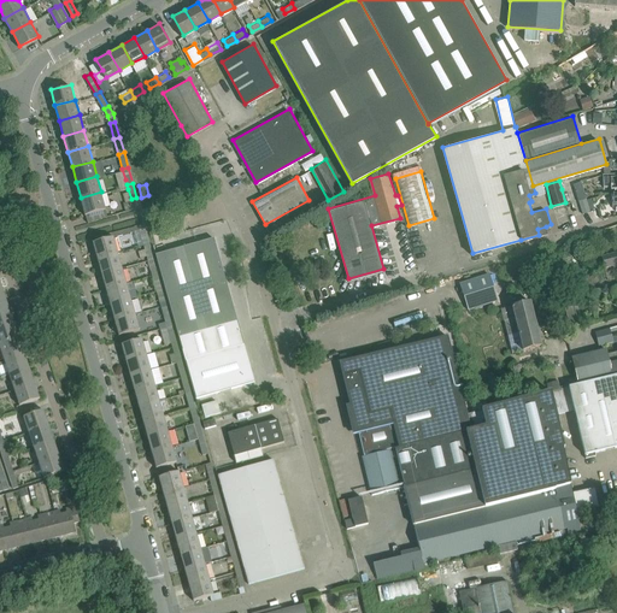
[(101,192),(81,198),(84,213),(105,207),(101,192)]
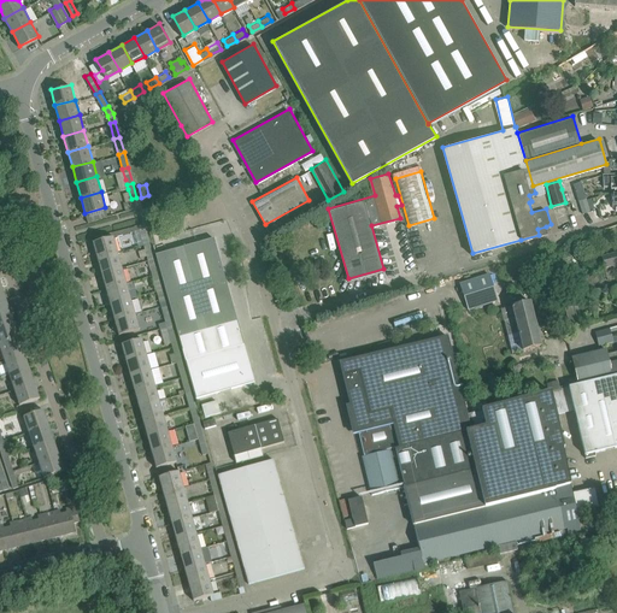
[(579,199),(582,211),(591,208),(587,196),(579,199)]
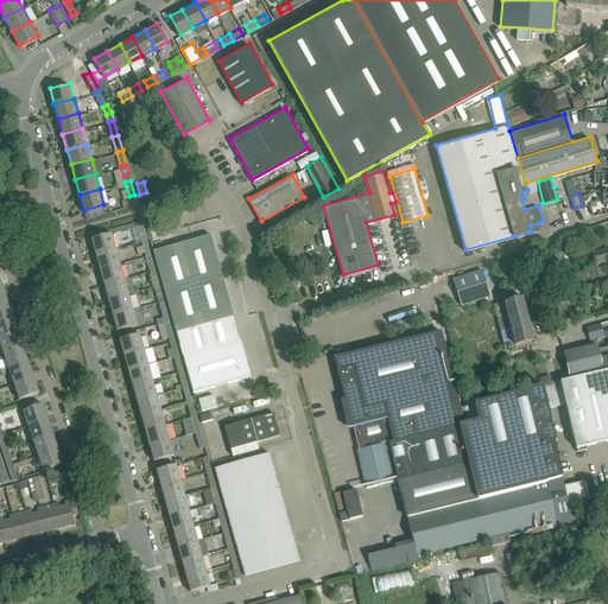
[(137,223),(141,239),(146,237),(143,222),(137,223)]
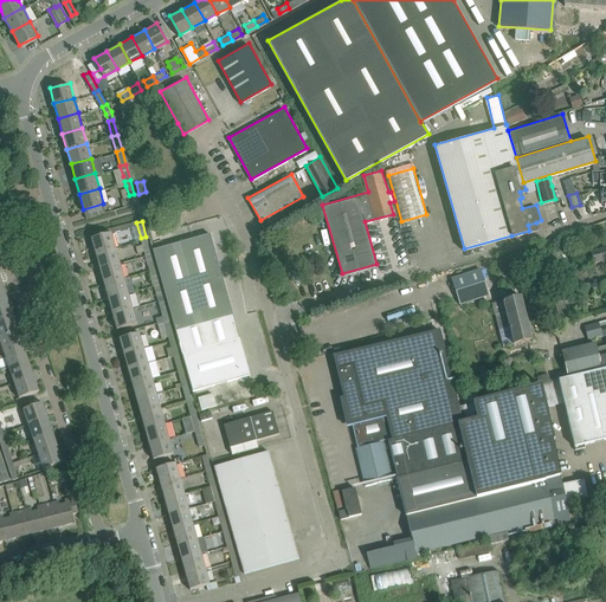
[(91,235),(95,251),(115,246),(111,231),(91,235)]
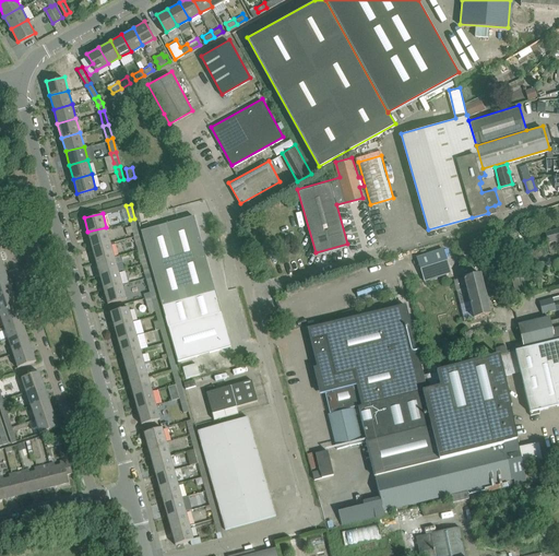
[(141,228),(150,261),(203,246),(193,214),(141,228)]
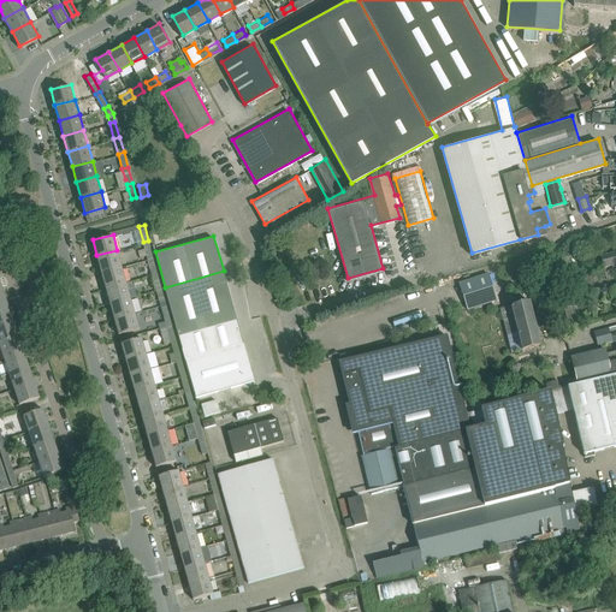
[(143,242),(148,257),(153,256),(148,241),(143,242)]
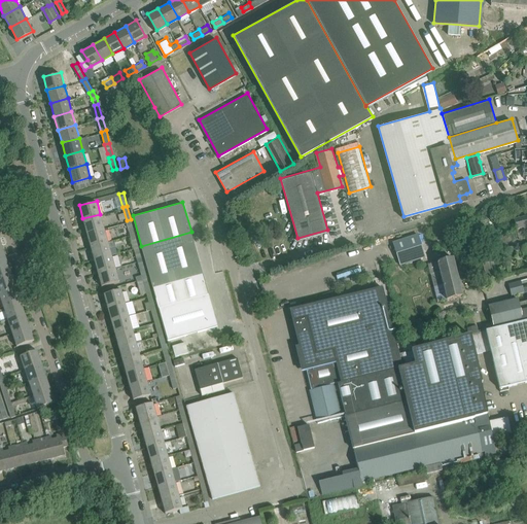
[(526,213),(515,217),(518,226),(526,223),(526,213)]
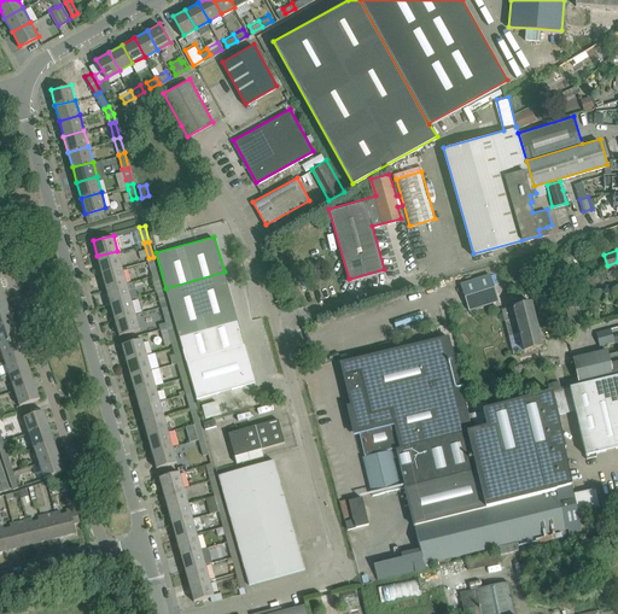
[(97,256),(101,272),(122,265),(117,251),(97,256)]
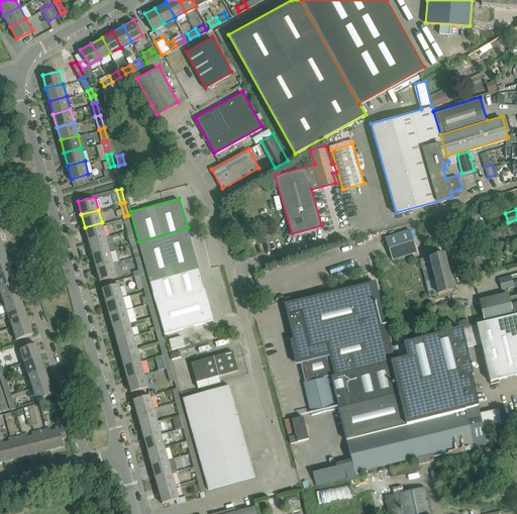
[(124,216),(127,229),(132,228),(128,215),(124,216)]
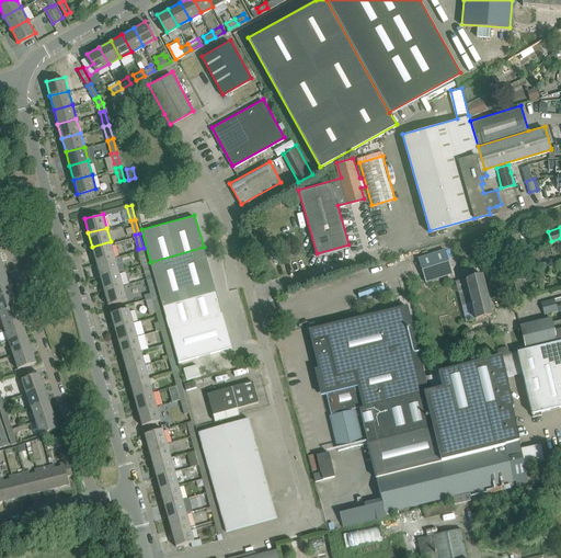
[(92,247),(96,261),(115,255),(111,241),(92,247)]
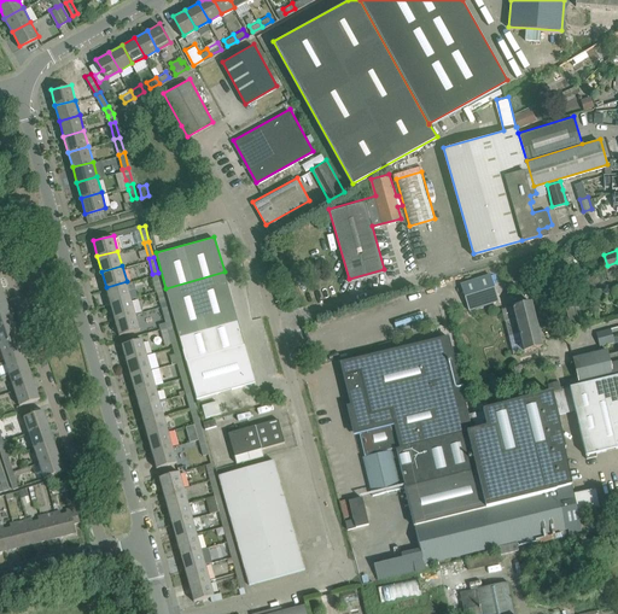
[(165,288),(179,335),(238,320),(225,272),(165,288)]
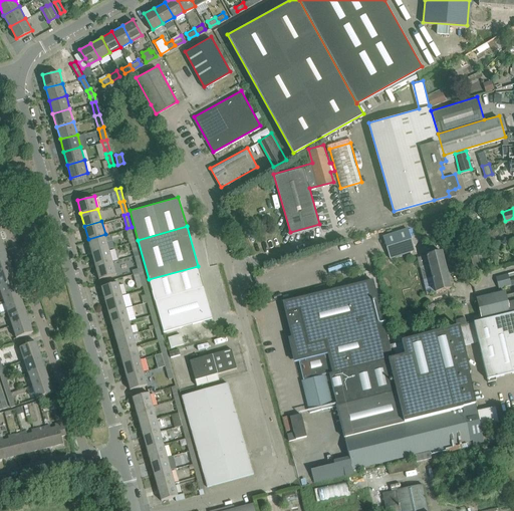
[(382,234),(390,256),(415,248),(407,226),(382,234)]
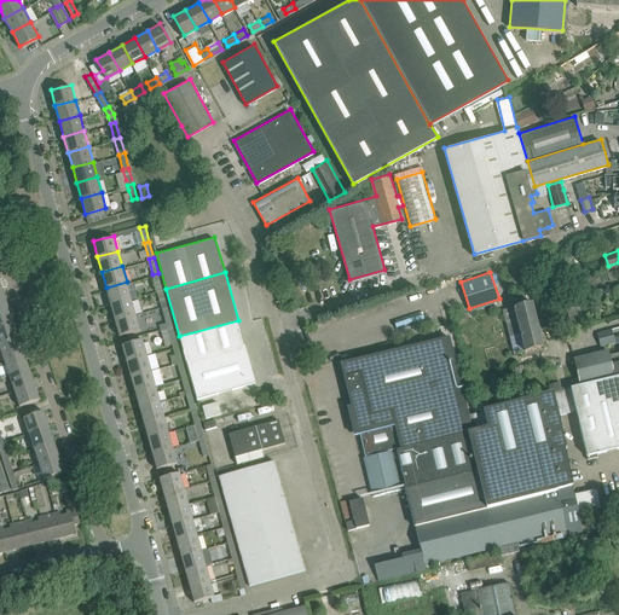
[(152,274),(157,290),(162,288),(158,273),(152,274)]
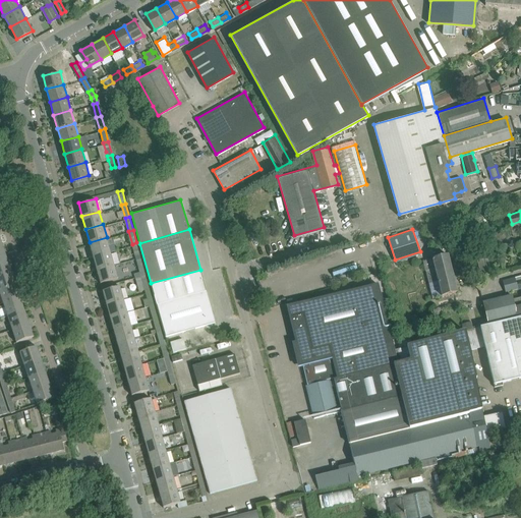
[(90,242),(93,255),(110,250),(107,237),(90,242)]
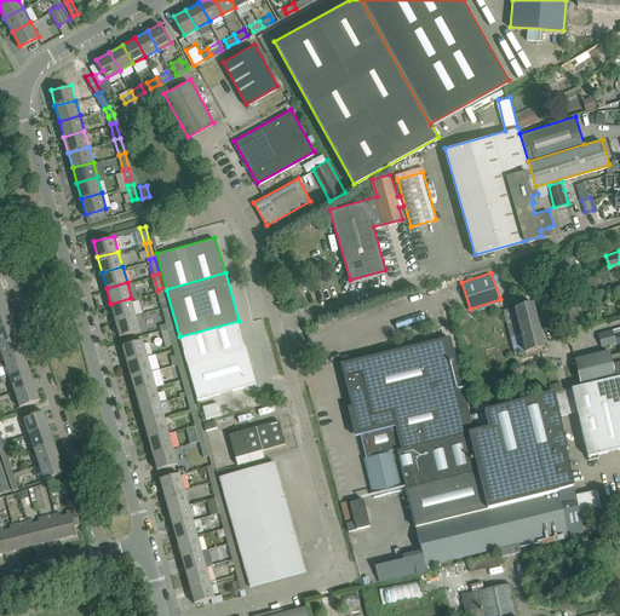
[(158,291),(161,305),(167,304),(162,288),(158,291)]
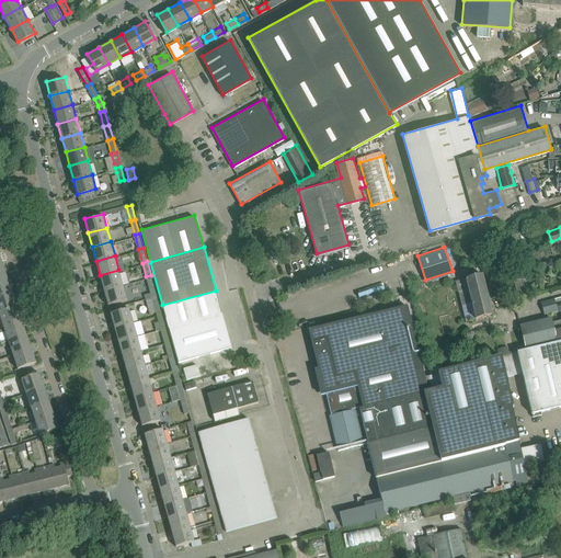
[(100,275),(104,288),(123,283),(118,270),(100,275)]
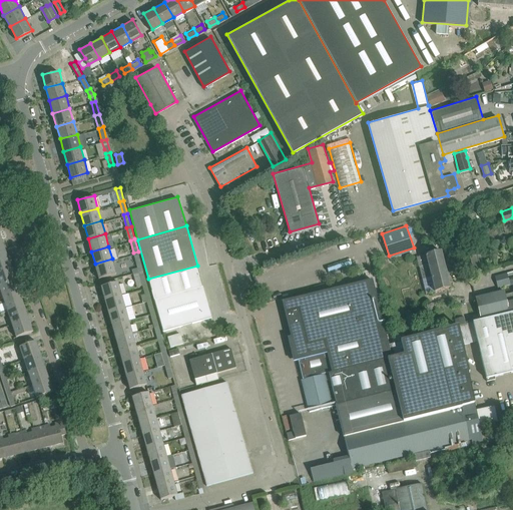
[(441,249),(426,253),(428,262),(419,264),(426,292),(450,286),(441,249)]
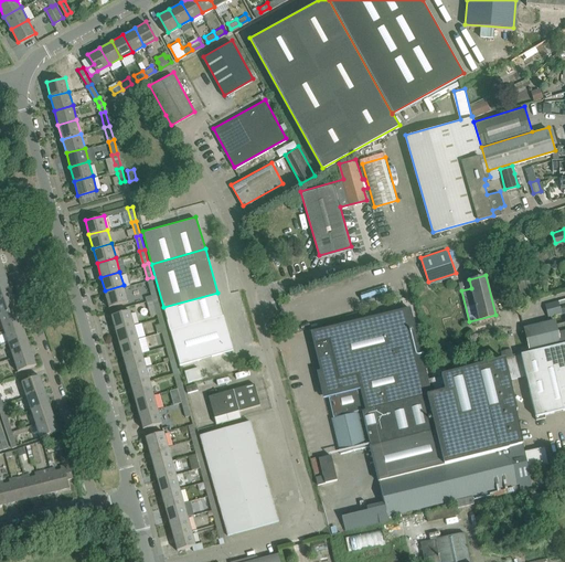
[(152,277),(147,278),(151,293),(156,292),(152,277)]
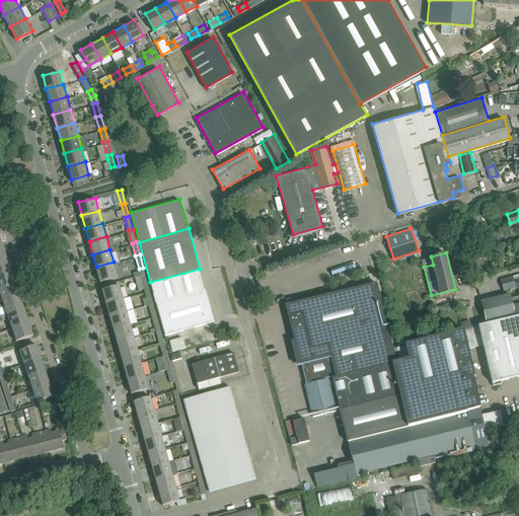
[(487,255),(471,259),(474,274),(490,271),(487,255)]
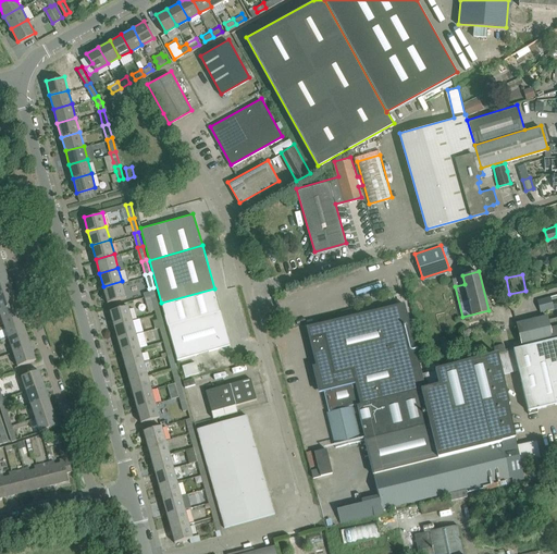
[(0,278),(0,293),(12,290),(8,277),(0,278)]
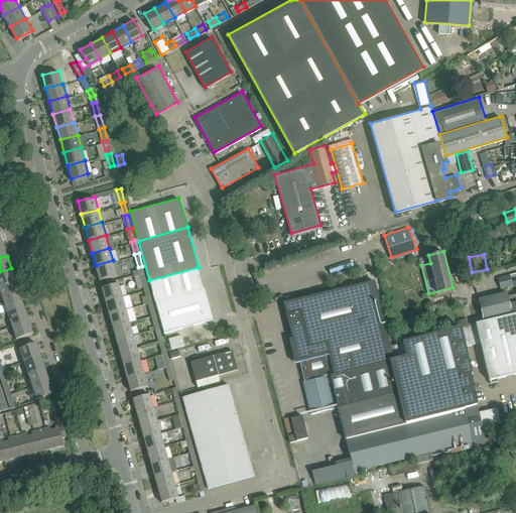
[(113,260),(96,265),(99,278),(117,273),(113,260)]
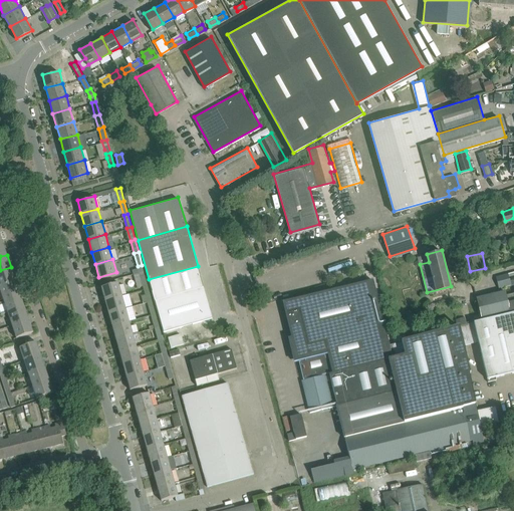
[(198,266),(149,279),(163,330),(212,316),(198,266)]
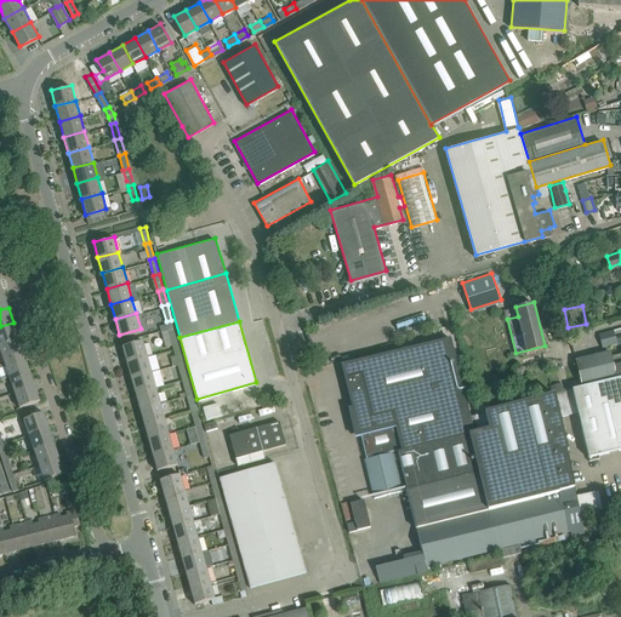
[(0,326),(0,343),(20,338),(13,323),(0,326)]
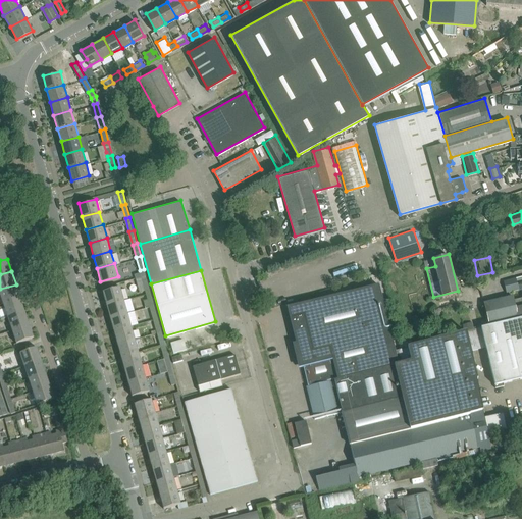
[(521,286),(521,279),(517,281),(516,275),(504,278),(506,291),(521,286)]
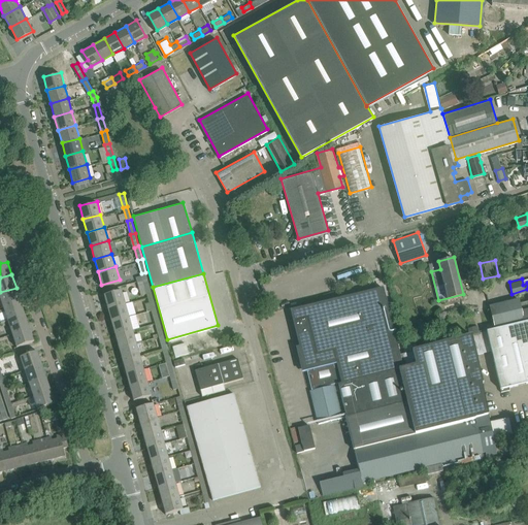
[(143,282),(147,295),(152,294),(149,281),(143,282)]
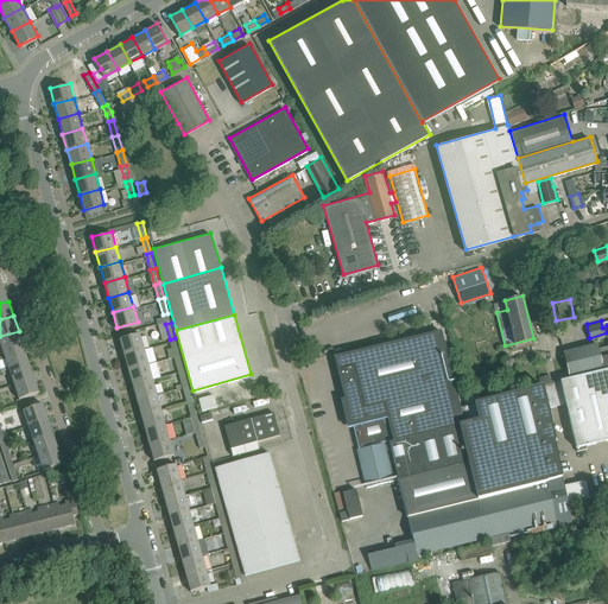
[(441,329),(335,355),(352,425),(354,424),(355,432),(359,446),(358,447),(366,485),(398,478),(407,515),(418,557),(431,553),(431,550),(558,517),(559,522),(571,520),(555,440),(556,439),(544,386),(475,401),(460,405),(441,329)]
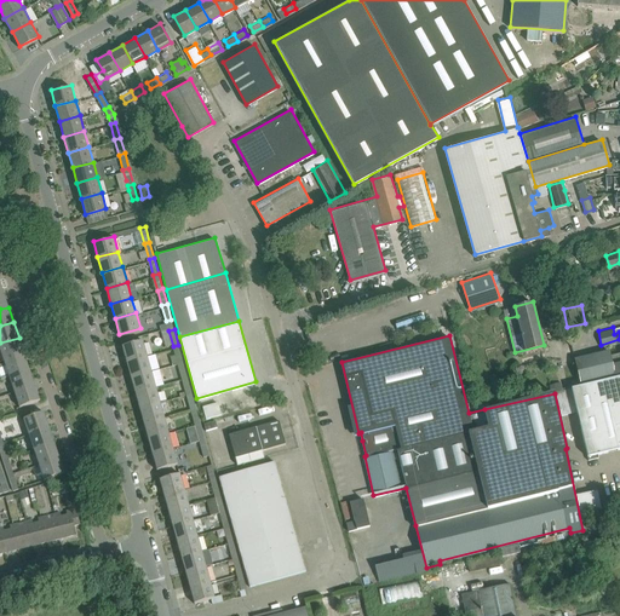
[(0,343),(0,347),(4,360),(24,352),(19,338),(0,343)]
